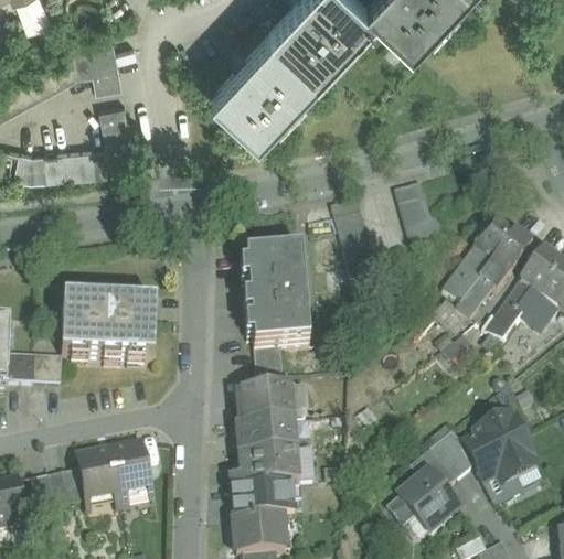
[(295,0),(270,28),(316,71),(374,9),(365,0),(295,0)]
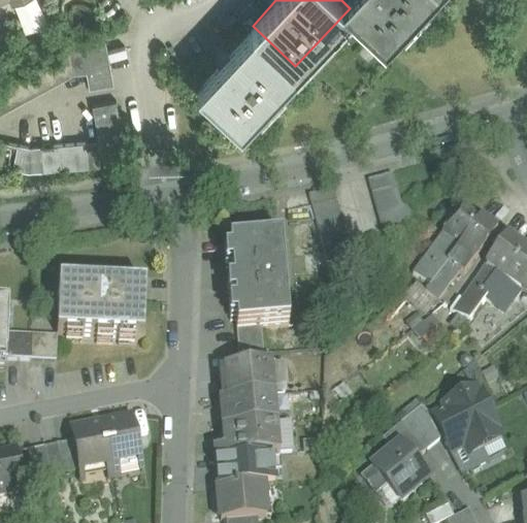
[(341,0),(350,8),(385,40),(422,0),(341,0)]
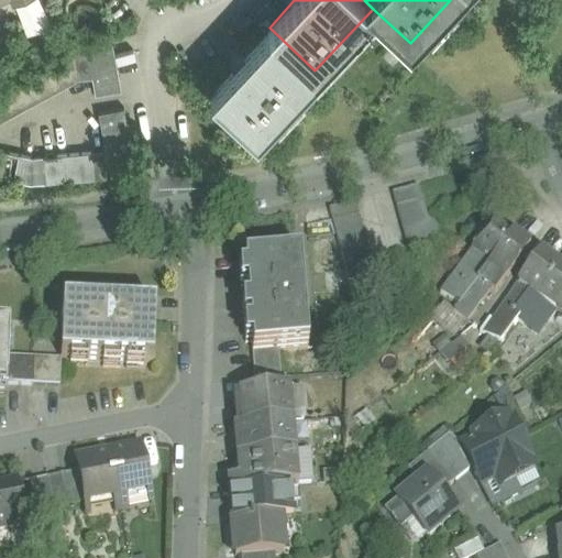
[(315,70),(270,28),(211,89),(256,132),(315,70)]
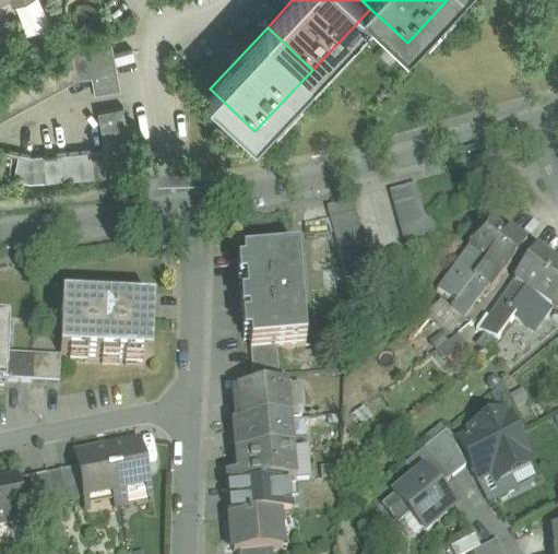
[(113,34),(86,39),(92,71),(95,89),(121,83),(113,34)]
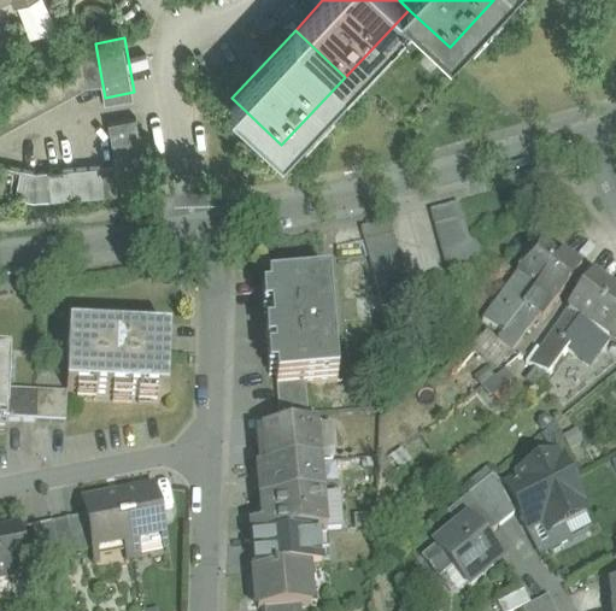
[(95,43),(74,54),(87,80),(101,78),(95,43)]
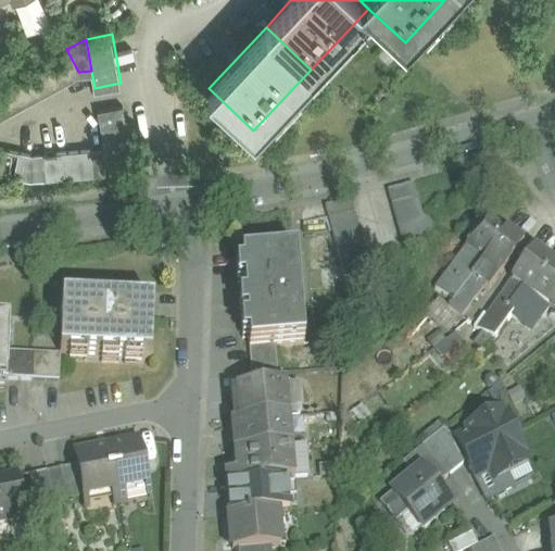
[(66,49),(14,77),(27,100),(78,72),(66,49)]
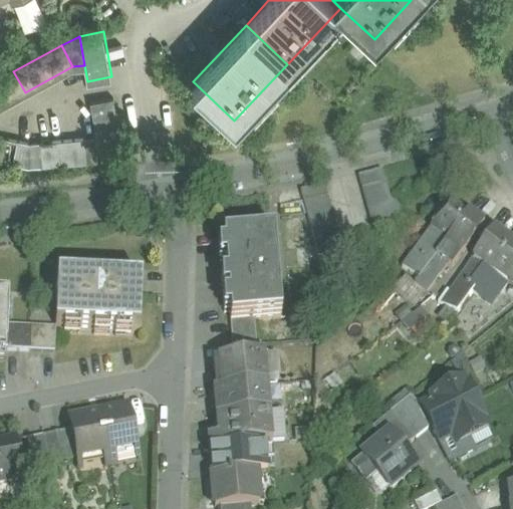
[(114,93),(90,97),(96,131),(120,126),(114,93)]
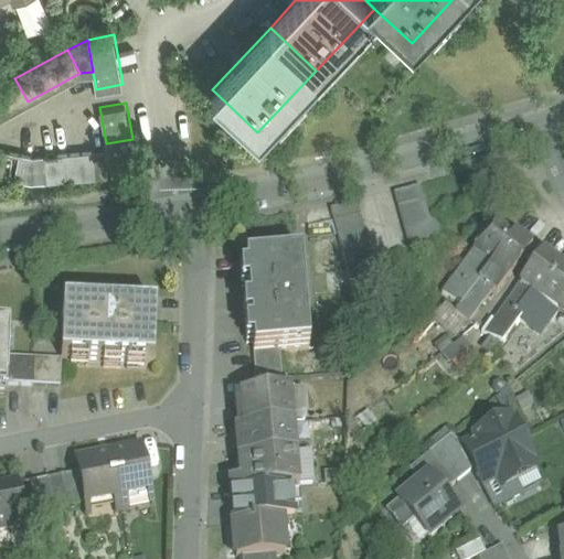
[(132,139),(106,143),(106,146),(108,153),(108,157),(135,152),(132,139)]
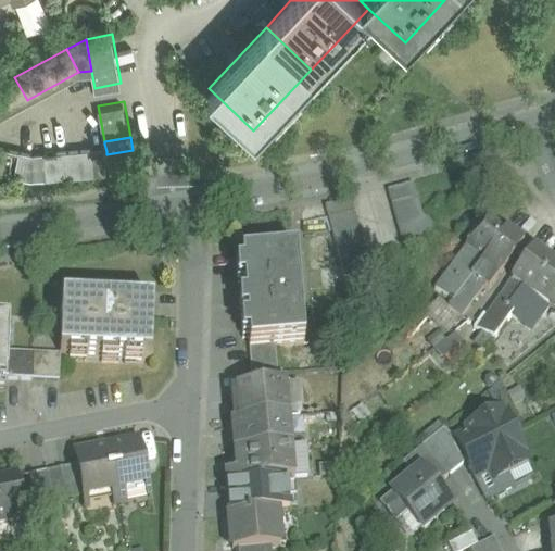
[(45,148),(33,149),(0,141),(0,167),(30,175),(47,174),(45,148)]
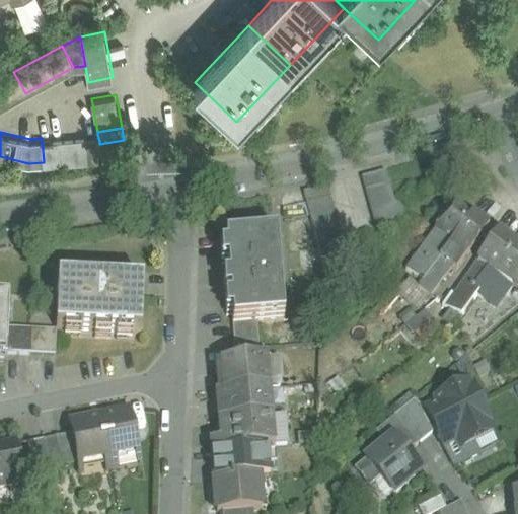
[(86,134),(42,138),(44,162),(87,158),(86,134)]
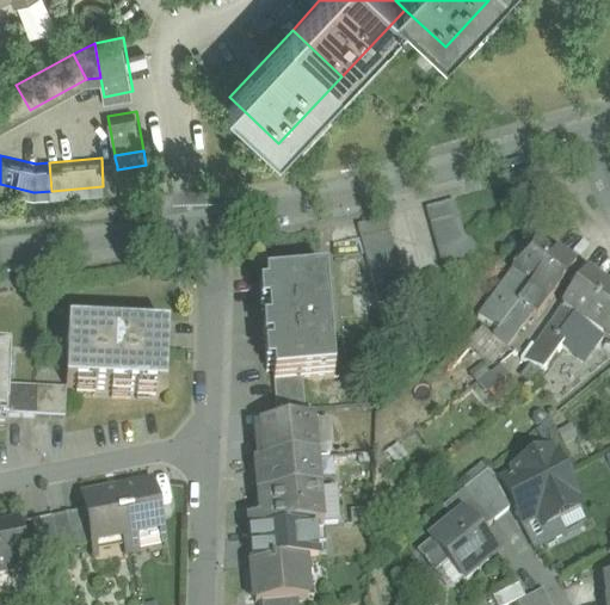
[(115,158),(102,158),(103,186),(118,185),(117,170),(117,166),(115,158)]
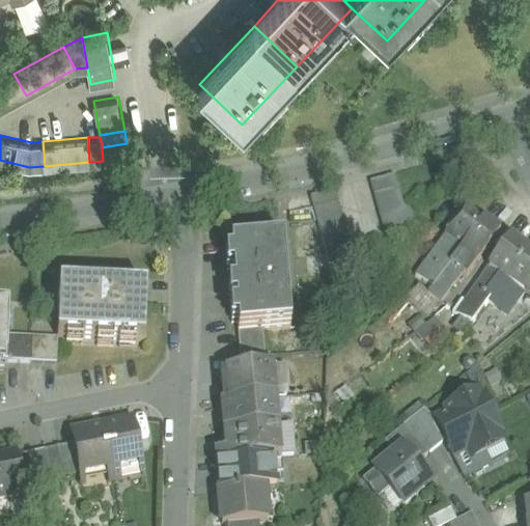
[(403,203),(395,172),(370,178),(385,231),(392,238),(416,213),(403,203)]
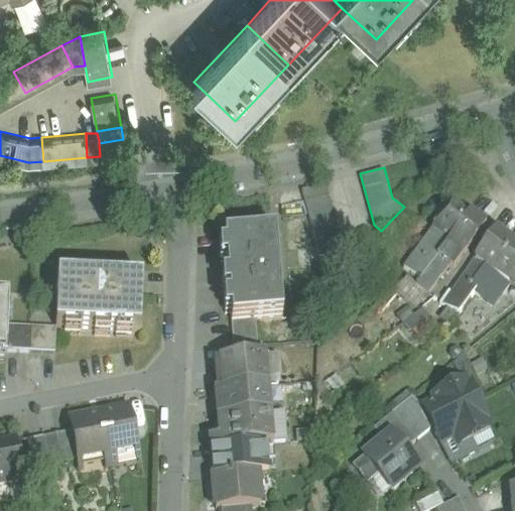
[(344,251),(326,182),(301,187),(329,285),(353,260),(344,251)]
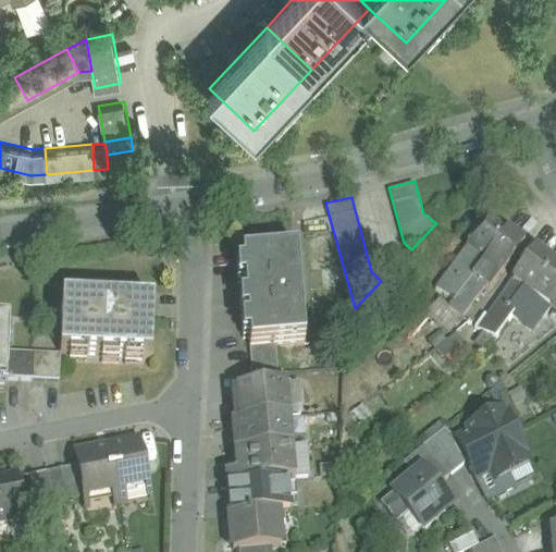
[(487,213),(456,258),(473,271),(506,227),(487,213)]
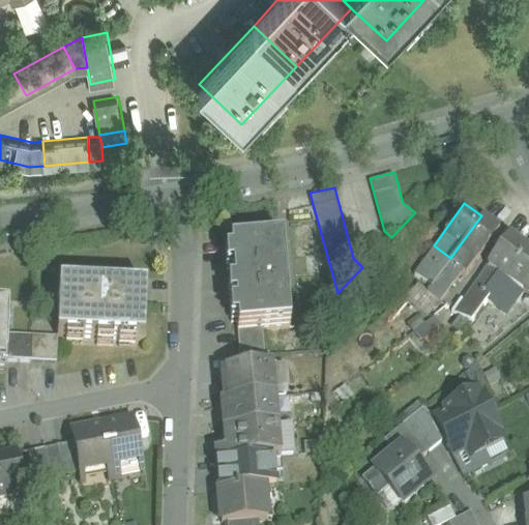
[(415,212),(393,237),(408,249),(428,223),(415,212)]
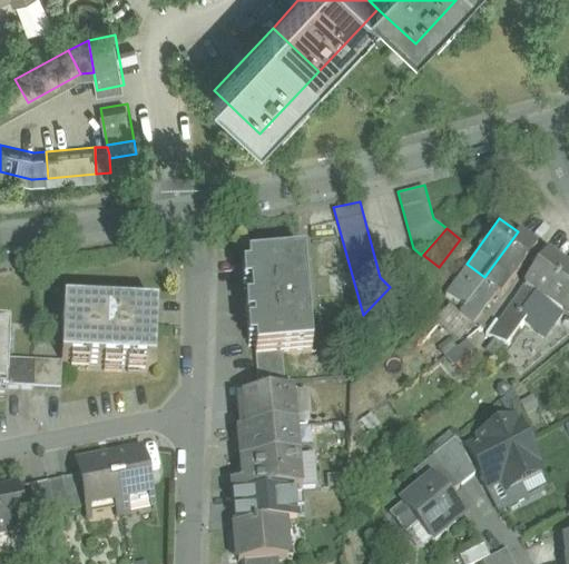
[(518,231),(484,277),(503,290),(536,245),(518,231)]
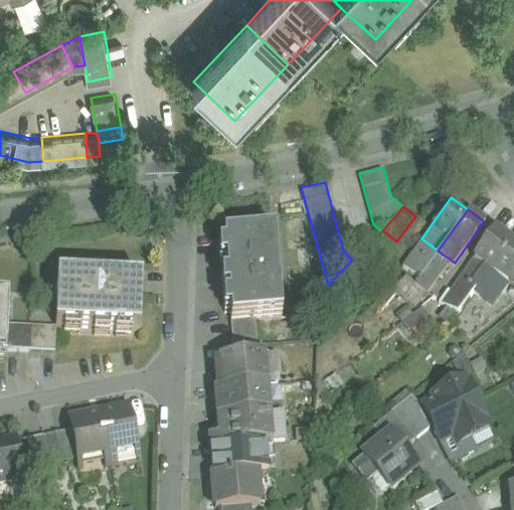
[(494,228),(474,257),(447,294),(460,303),(451,315),(454,317),(460,309),(468,298),(474,289),(468,285),(476,273),(475,272),(482,263),(490,269),(510,240),(494,228)]
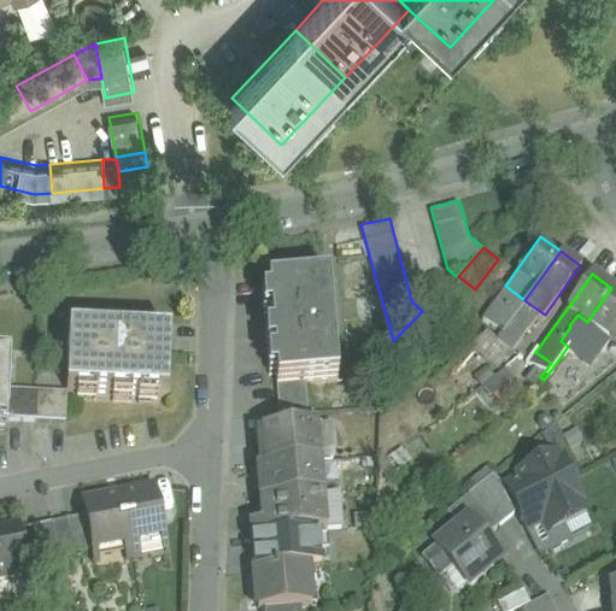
[(329,276),(268,281),(276,382),(305,380),(338,377),(329,276)]
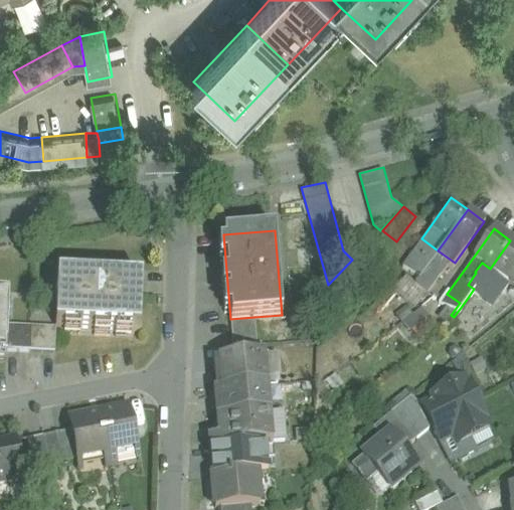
[(513,242),(510,240),(490,269),(482,263),(475,272),(476,273),(468,285),(474,289),(491,302),(507,280),(513,284),(513,242)]
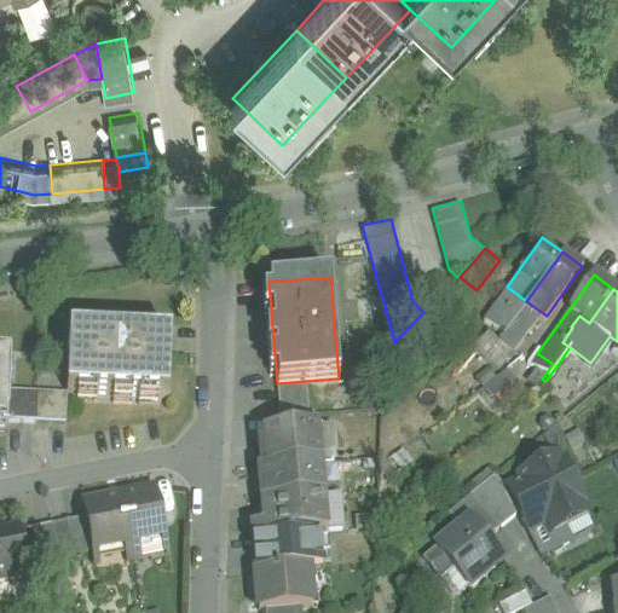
[(472,341),(483,350),(498,328),(487,319),(472,341)]
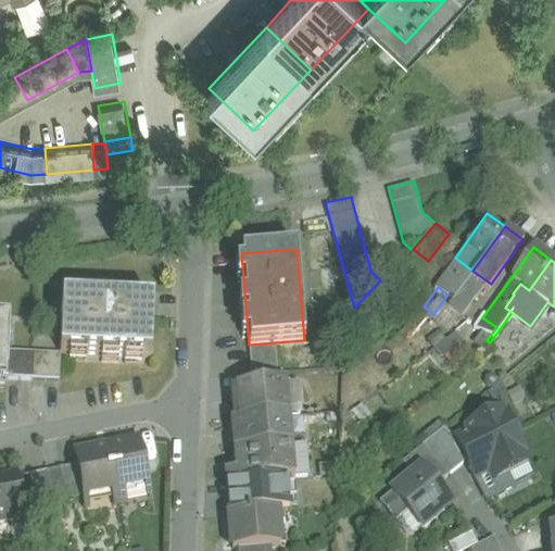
[(153,301),(62,297),(60,352),(151,355),(153,301)]
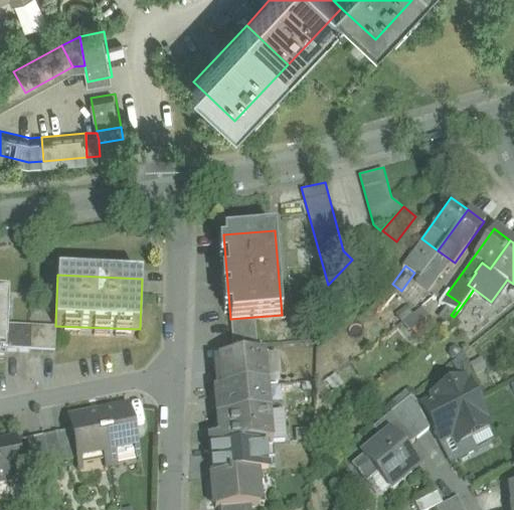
[(8,299),(0,298),(0,348),(6,349),(6,348),(7,324),(8,299)]
